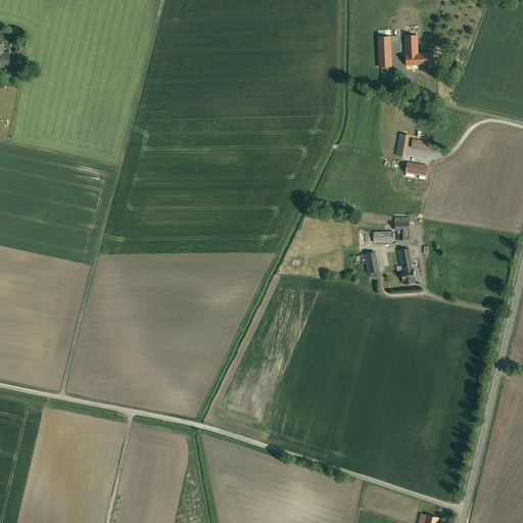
[(418,35),(406,35),(406,53),(418,53),(418,35)]
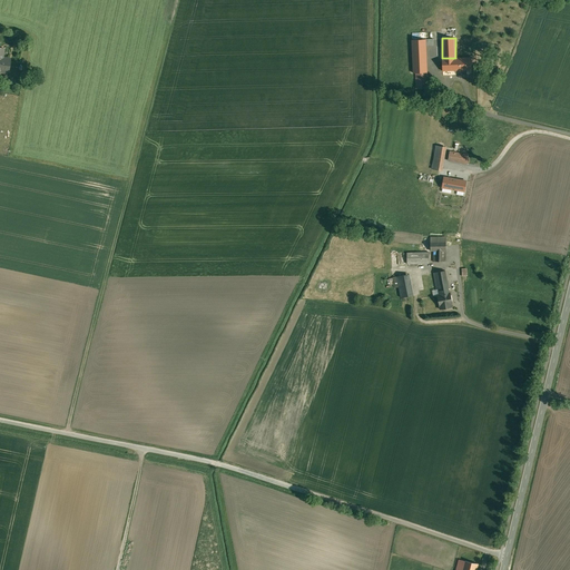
[(425,39),(412,40),(413,72),(416,72),(426,72),(425,46),(425,39)]
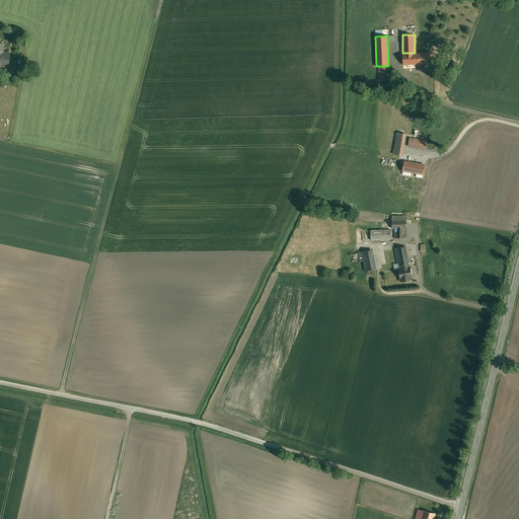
[(415,53),(402,53),(403,65),(430,64),(429,52),(415,53)]
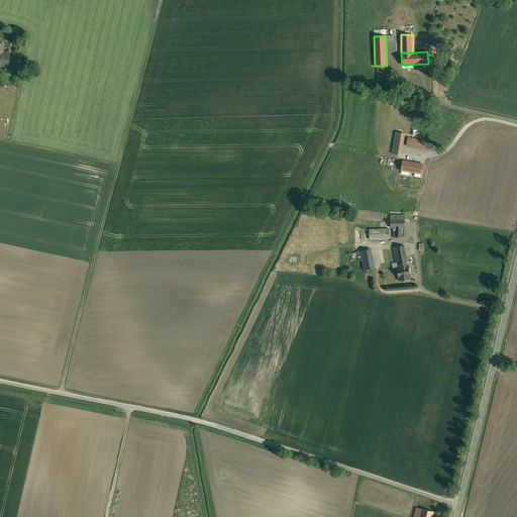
[(387,66),(378,66),(378,81),(388,80),(387,66)]
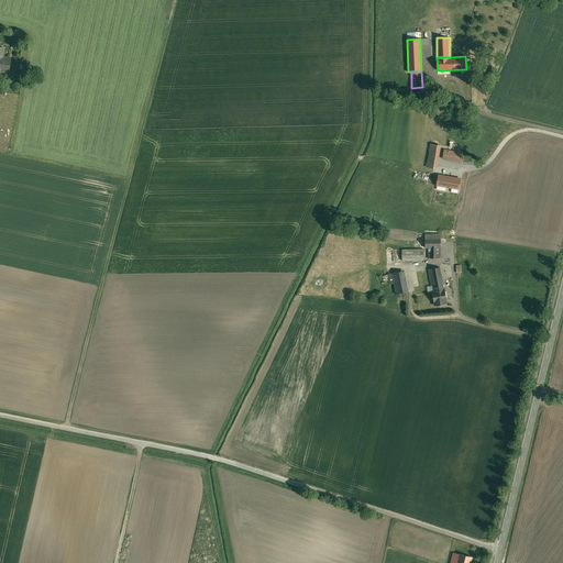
[(435,144),(431,143),(427,166),(437,168),(441,145),(435,144)]
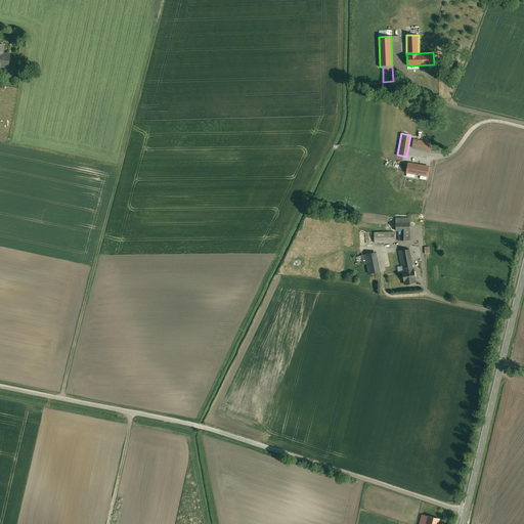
[(430,142),(413,139),(411,147),(429,149),(430,142)]
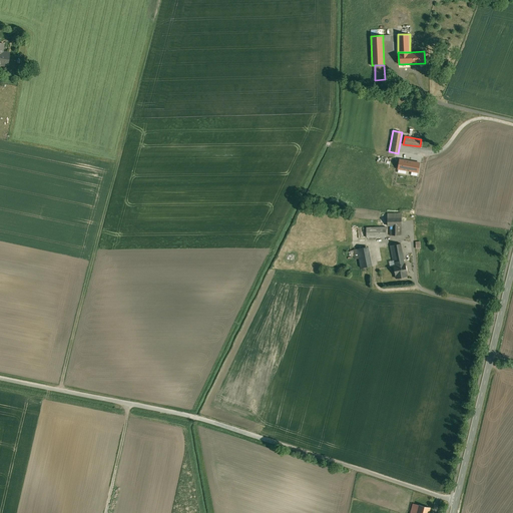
[(412,161),(400,159),(399,167),(398,167),(397,168),(400,169),(406,170),(407,164),(411,164),(412,161)]
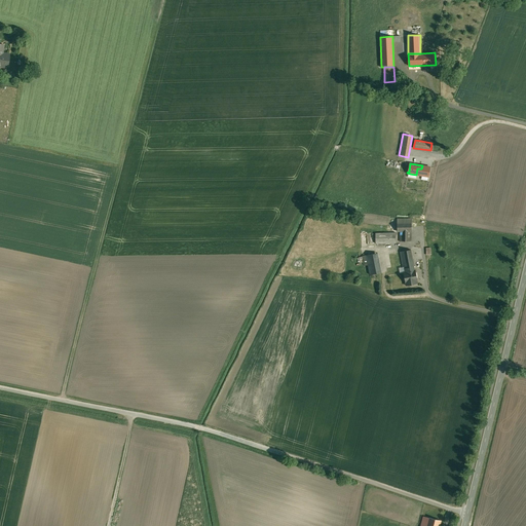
[(417,168),(416,175),(410,174),(408,184),(407,186),(418,188),(421,168),(417,168)]
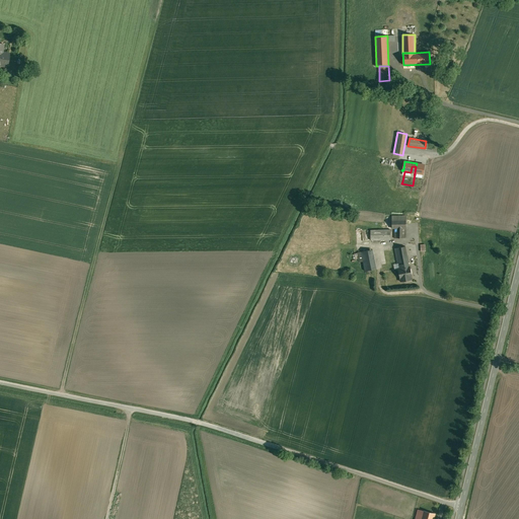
[(408,227),(408,216),(392,216),(393,228),(395,228),(395,237),(406,237),(406,227),(408,227)]
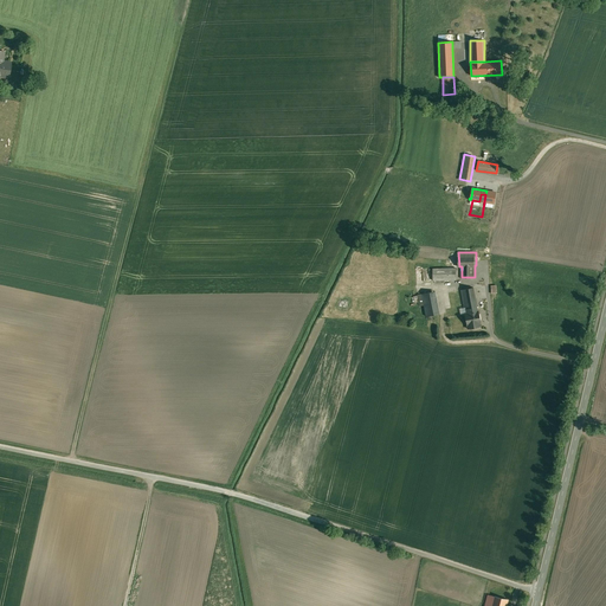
[(457,269),(433,269),(433,281),(457,281),(457,269)]
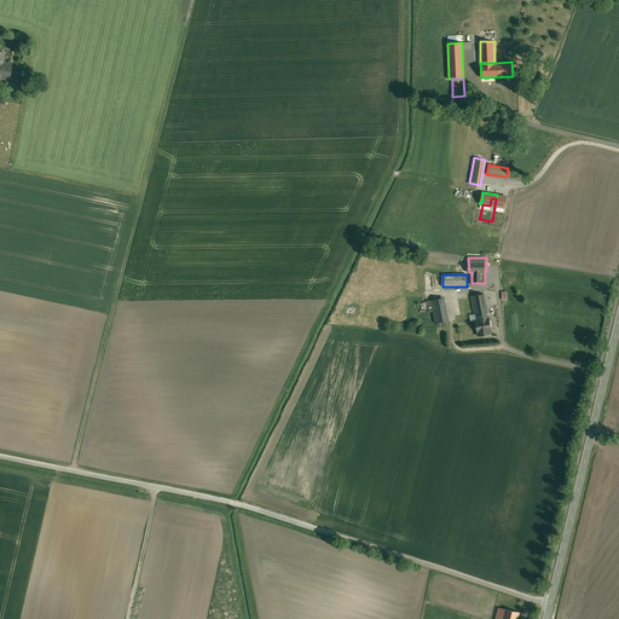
[(484,294),(472,296),(475,316),(476,316),(486,313),(487,313),(484,294)]
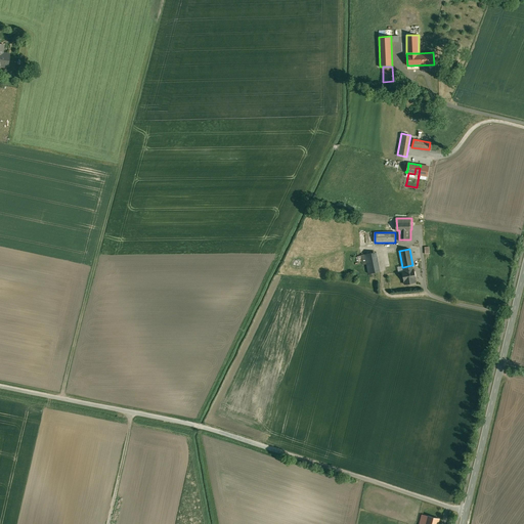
[(378,253),(365,254),(369,273),(381,271),(378,253)]
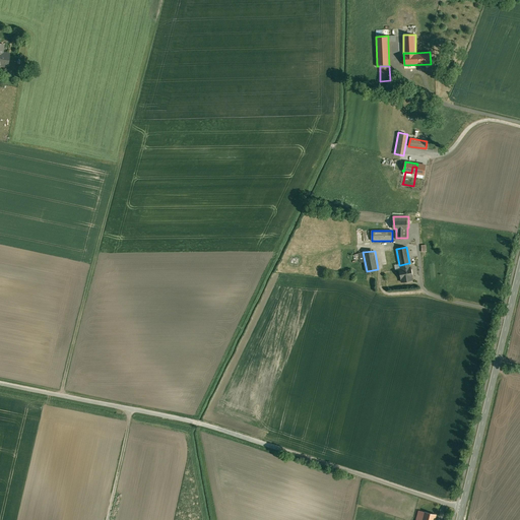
[(408,263),(400,265),(401,268),(400,269),(402,281),(413,279),(412,274),(413,273),(412,271),(411,270),(410,267),(409,267),(408,263)]
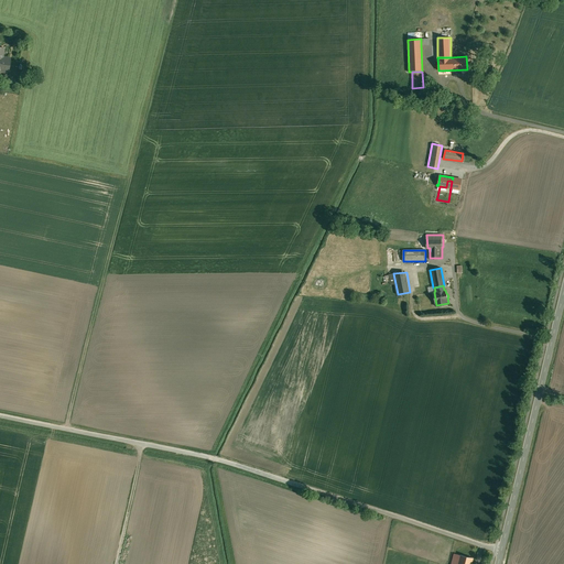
[(470,563),(473,557),(461,555),(455,553),(452,563),(470,563)]
